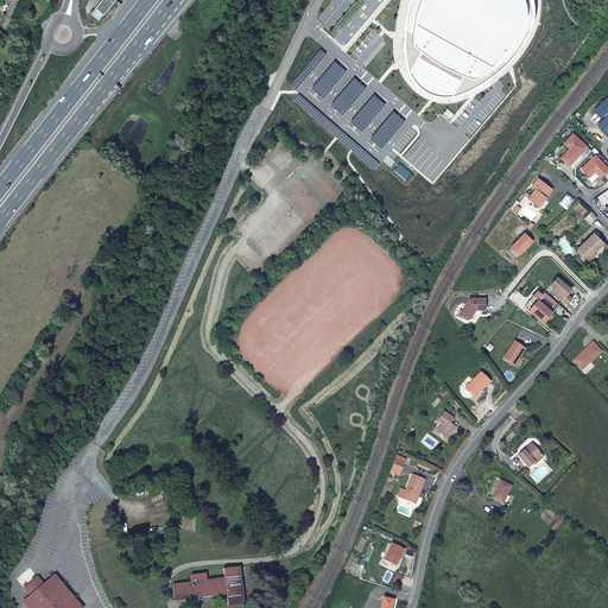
[(115,0),(102,0),(90,14),(99,20),(103,16),(115,0)]
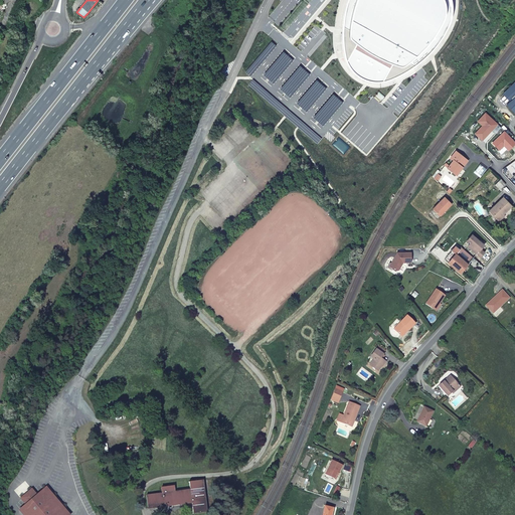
[(355,72),(364,77),(372,79),(382,79),(391,78),(400,74),(410,68),(423,58),(434,47),(443,35),(450,20),(452,10),(452,2),(451,0),(344,0),(343,5),(341,19),(341,31),(342,43),(344,56),(348,65),(355,72)]
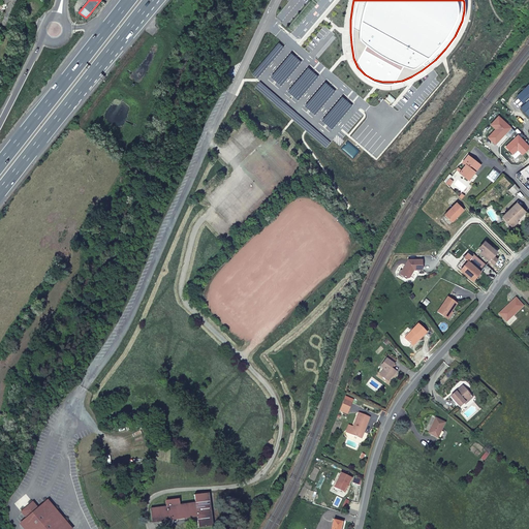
[(528,100),(520,110),(528,119),(528,100)]
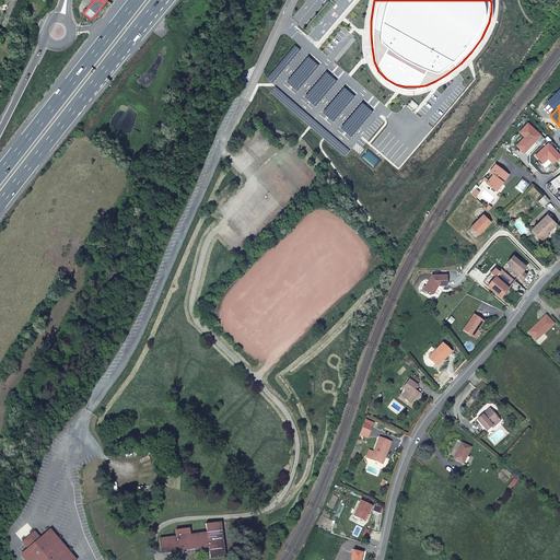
[(536,119),(543,126),(548,121),(540,114),(536,119)]
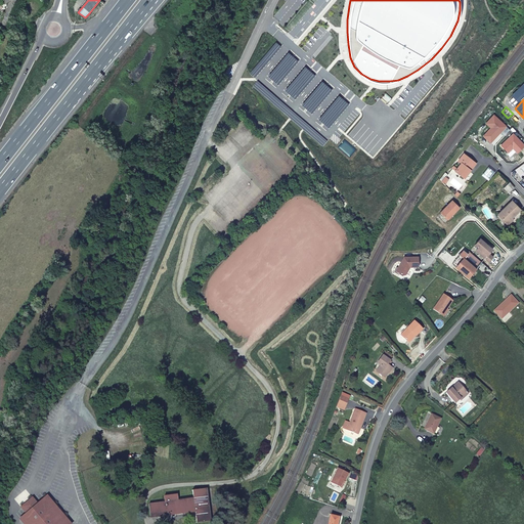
[(510,132),(493,117),(485,125),(490,129),(482,137),(489,144),(497,136),(495,134),(497,132),(499,134),(504,138),(510,132)]
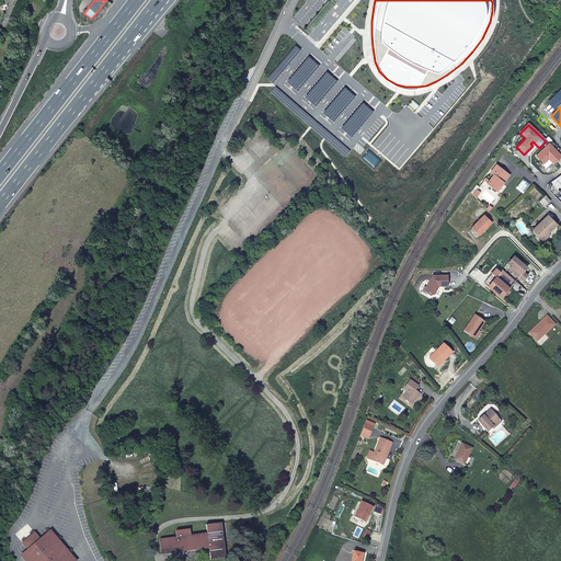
[(560,158),(549,146),(536,158),(544,165),(549,160),(553,165),(560,158)]
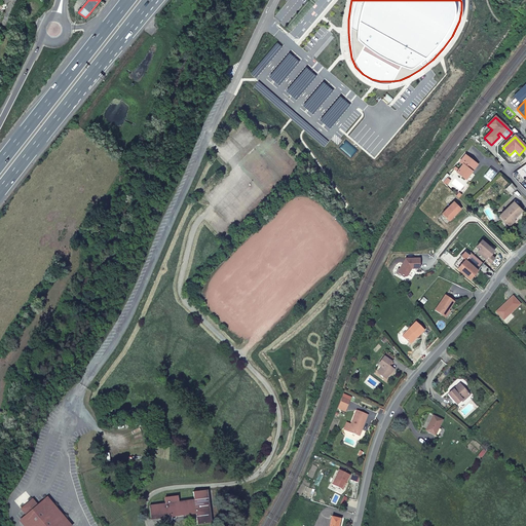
[(462,162),(456,171),(465,178),(477,162),(464,153),(459,160),(462,162)]
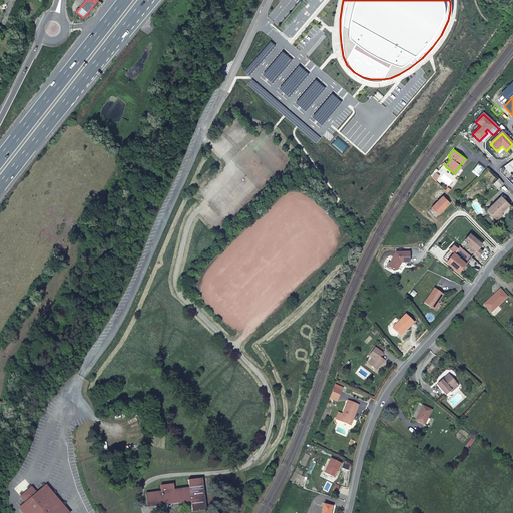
[(498,180),(492,186),(497,191),(503,185),(498,180)]
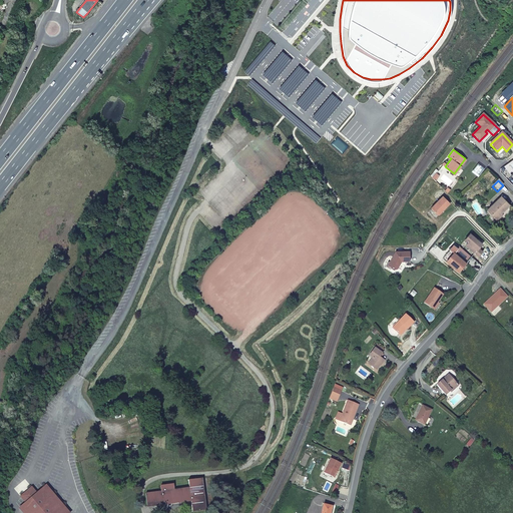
[(442,198),(430,209),(438,216),(449,205),(442,198)]
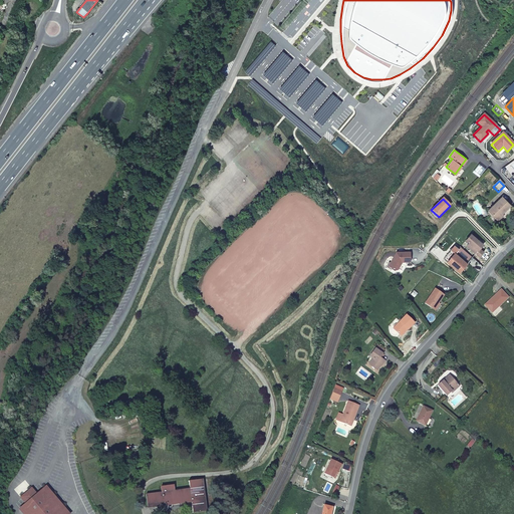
[(511,210),(502,201),(489,214),(497,222),(511,210)]
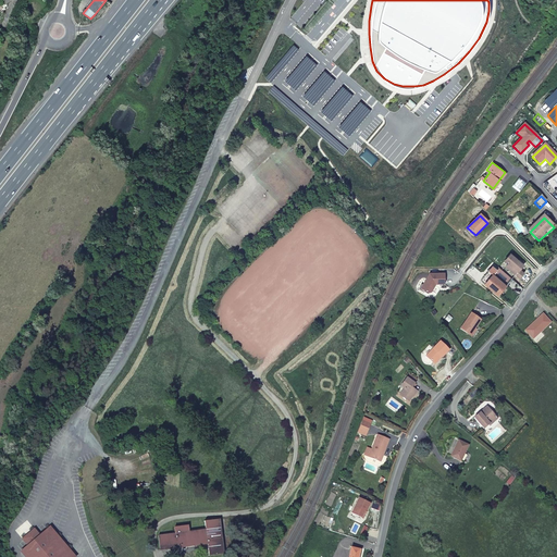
[(517,262),(509,256),(506,260),(503,263),(505,265),(508,263),(511,268),(509,270),(520,280),(524,276),(520,272),(523,268),(517,262)]
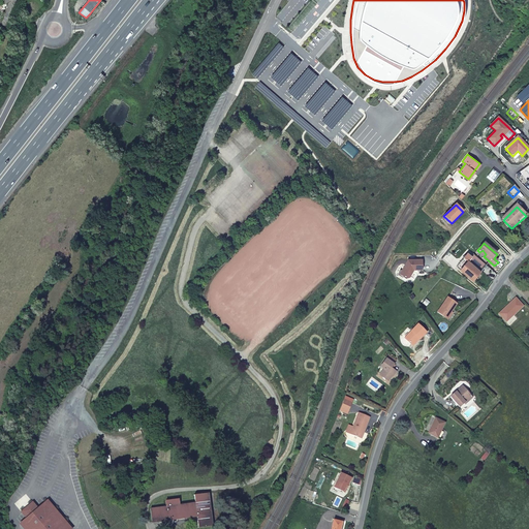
[(477,250),(480,247),(477,244),(469,253),(472,256),(477,250)]
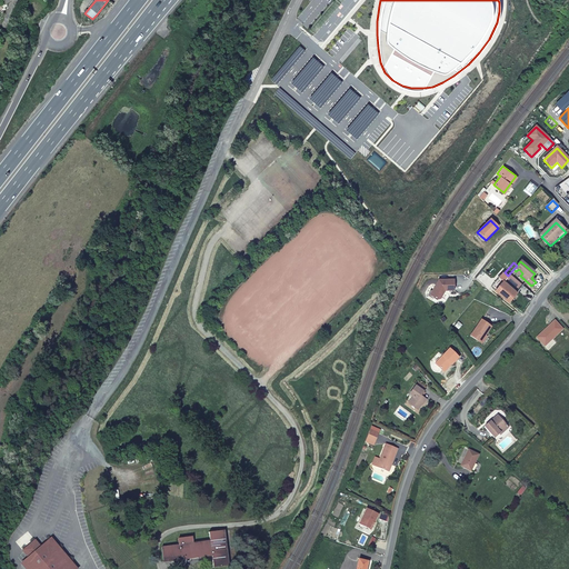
[(508,276),(505,272),(500,278),(518,293),(519,292),(521,288),(508,276)]
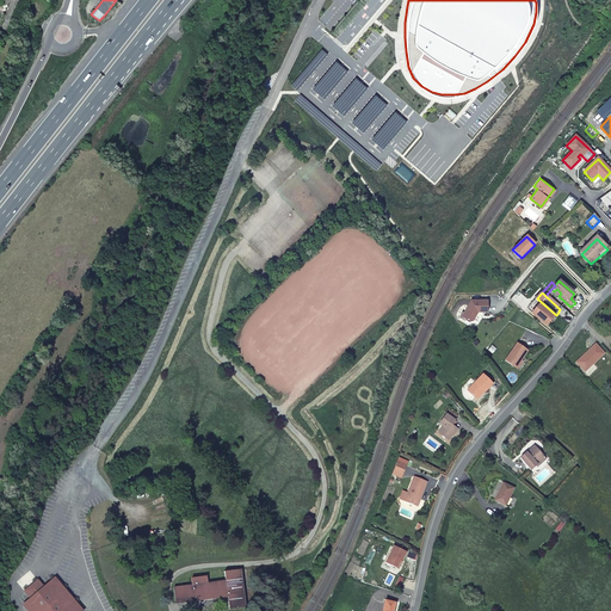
[(556,315),(537,298),(528,309),(547,326),(556,315)]
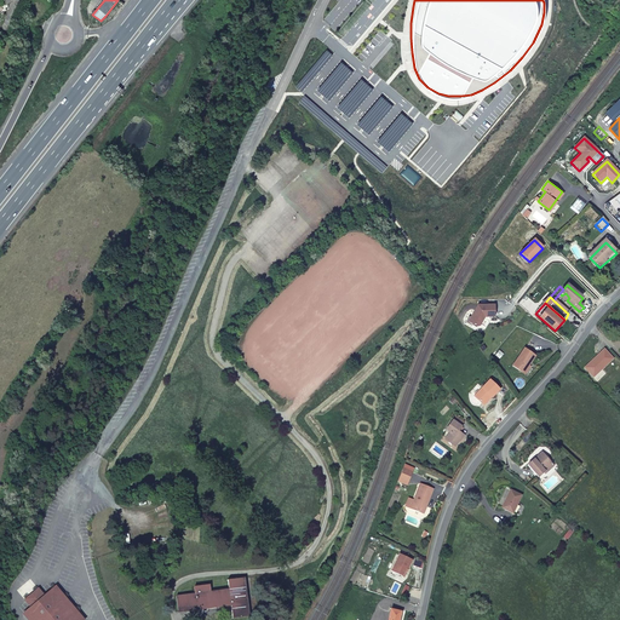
[(475,314),(469,325),(477,329),(480,328),(484,321),(483,320),(483,319),(486,319),(495,319),(494,306),(477,308),(475,314)]
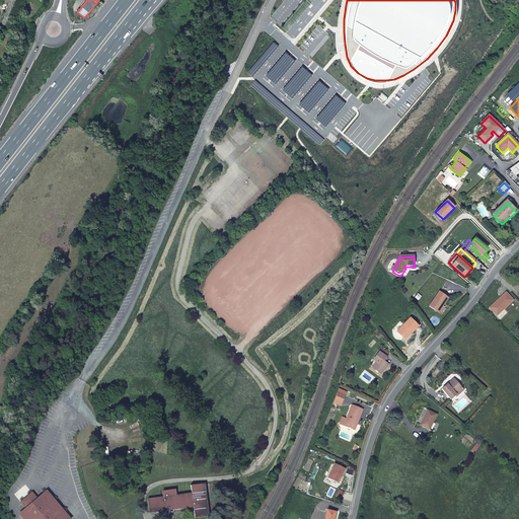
[(475,263),(473,267),(477,271),(484,265),(478,261),(475,263)]
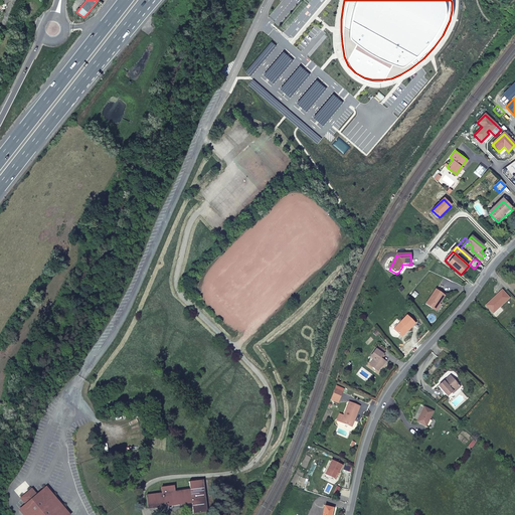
[(425,303),(435,309),(445,297),(436,289),(425,303)]
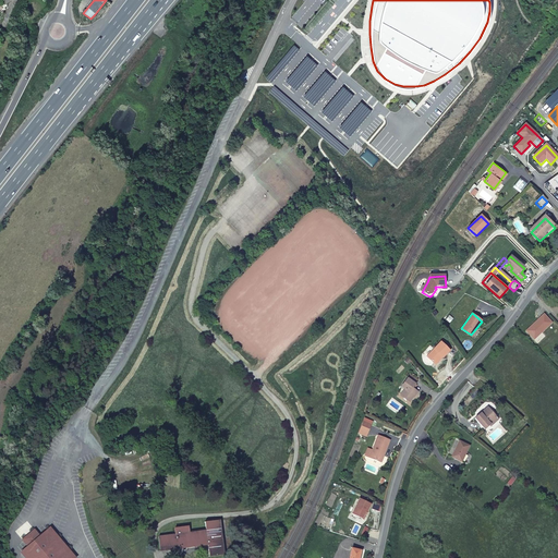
[(533,327),(526,332),(534,341),(552,325),(544,317),(534,326),(535,327),(534,329),(533,327)]
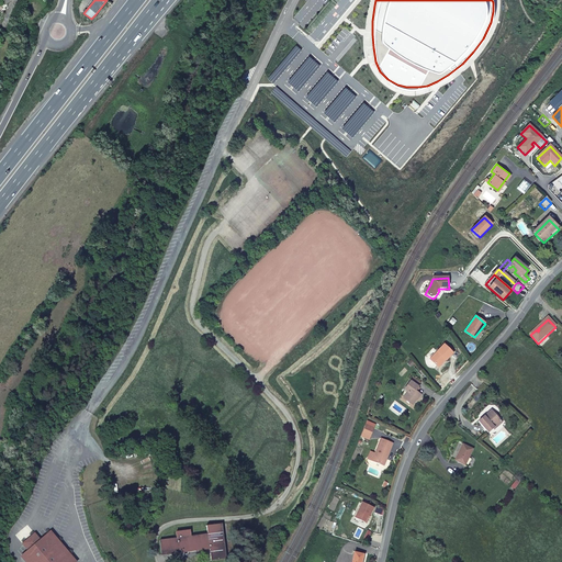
[(445,345),(430,360),(438,367),(446,359),(447,360),(453,353),(445,345)]
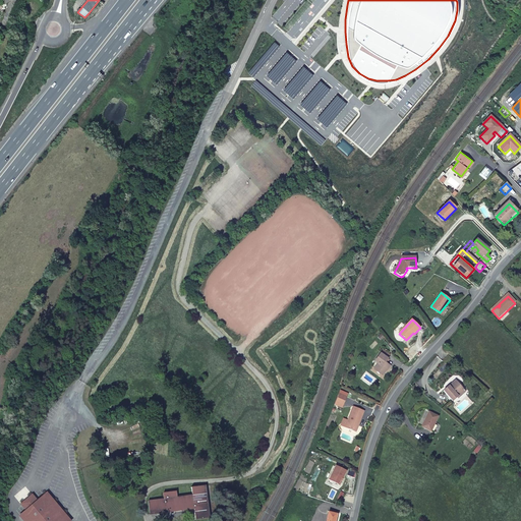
[(384,354),(382,353),(377,361),(380,363),(375,368),(385,374),(388,369),(389,369),(392,365),(387,362),(390,358),(384,354)]
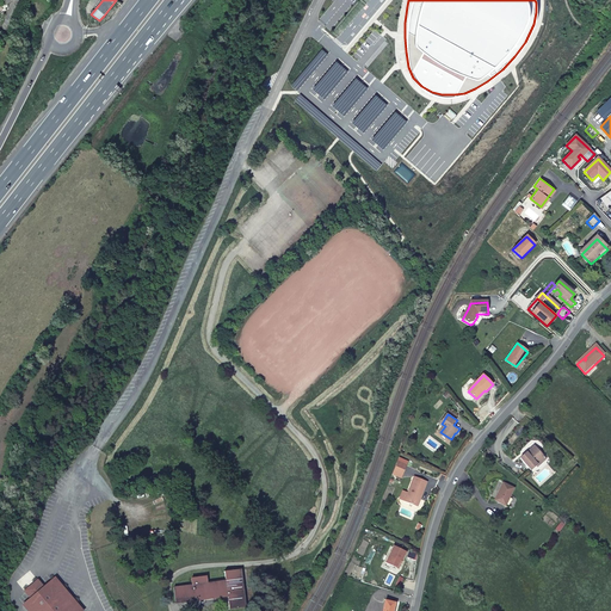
[(534,456),(538,451),(534,446),(529,451),(534,456)]
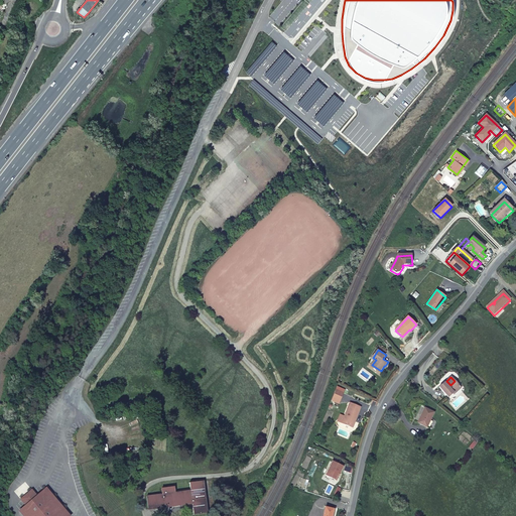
[(438,388),(447,398),(460,387),(455,381),(450,385),(446,381),(438,388)]
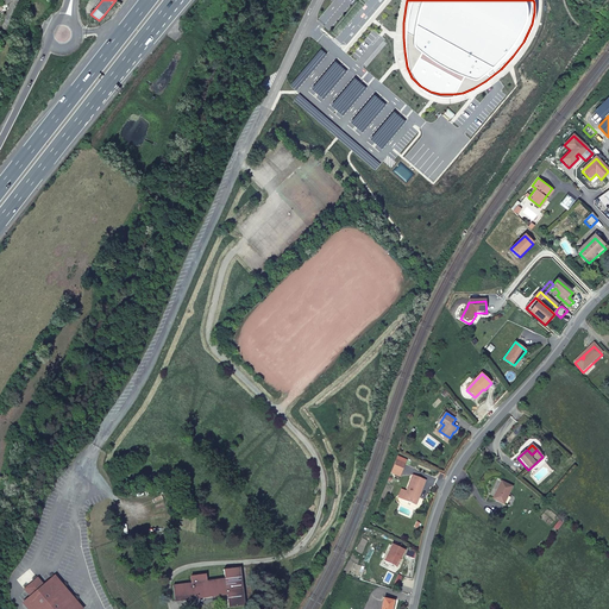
[(393,473),(397,476),(399,473),(402,475),(406,465),(397,462),(393,473)]
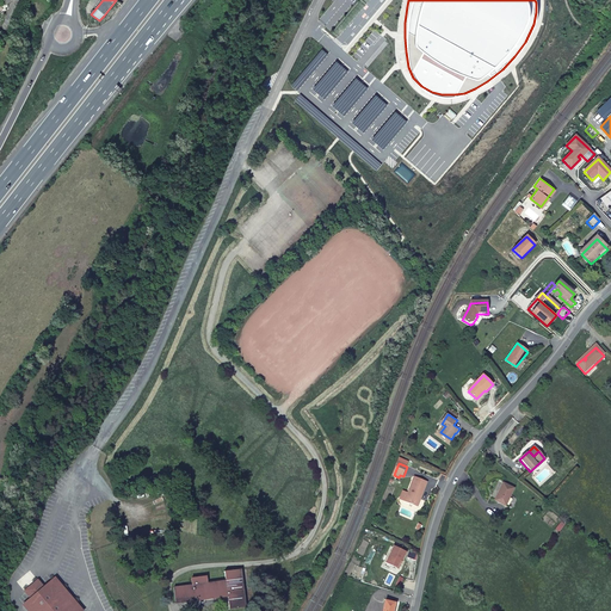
[(429,482),(415,476),(406,501),(417,505),(420,498),(421,499),(429,482)]
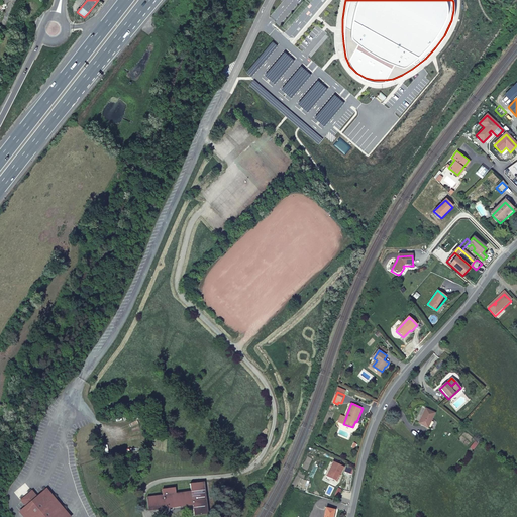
[(419,424),(429,429),(436,415),(425,410),(419,424)]
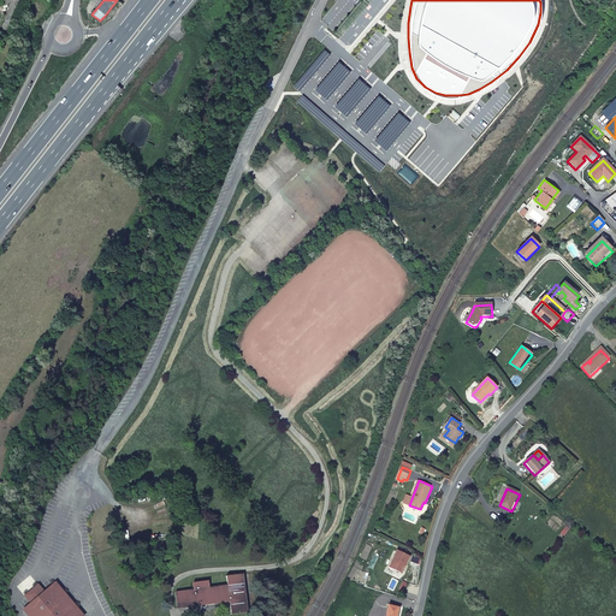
[(390,567),(401,573),(403,567),(406,568),(410,557),(398,551),(390,567)]
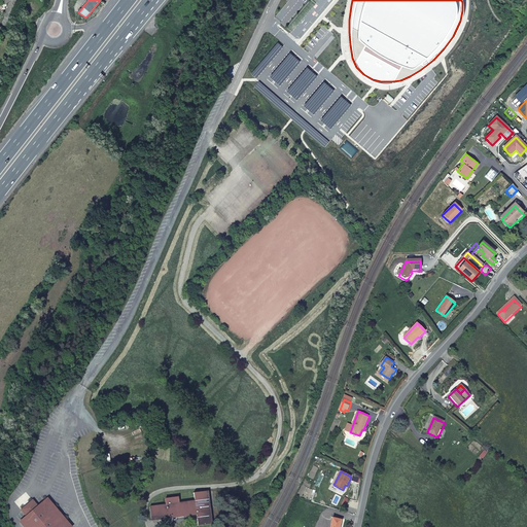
[(215,520),(211,488),(197,490),(198,498),(182,500),(181,495),(167,496),(168,502),(151,504),(152,516),(166,514),(166,517),(187,514),(186,512),(200,510),(201,522),(215,520)]
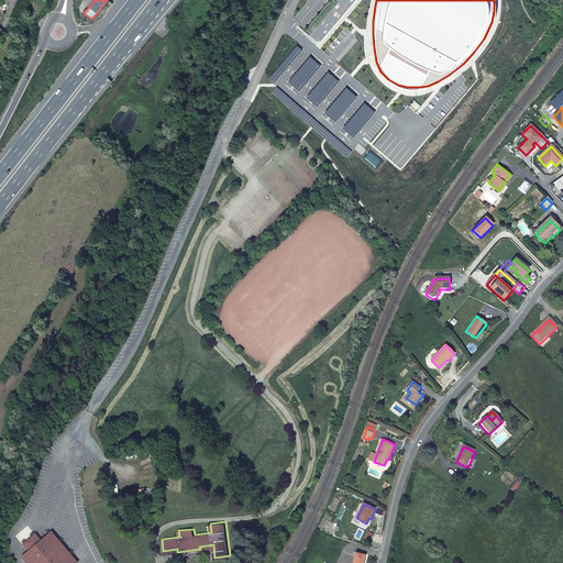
[(48,533),(73,562),(76,562),(78,561),(52,531),(48,533)]
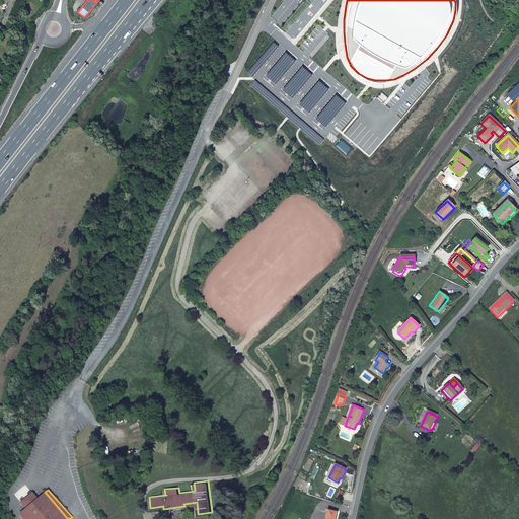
[(20,513),(25,518),(67,518),(45,492),(39,498),(33,492),(22,502),(27,507),(20,513)]
